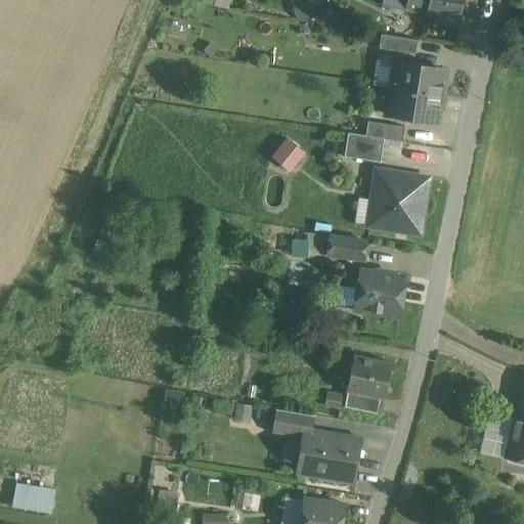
[(320,16),(315,0),(294,0),(291,1),(299,24),(320,16)]
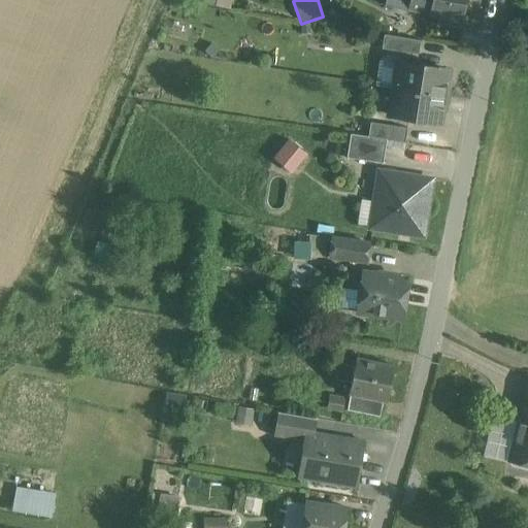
[(391,0),(390,5),(468,20),(471,0),(391,0)]
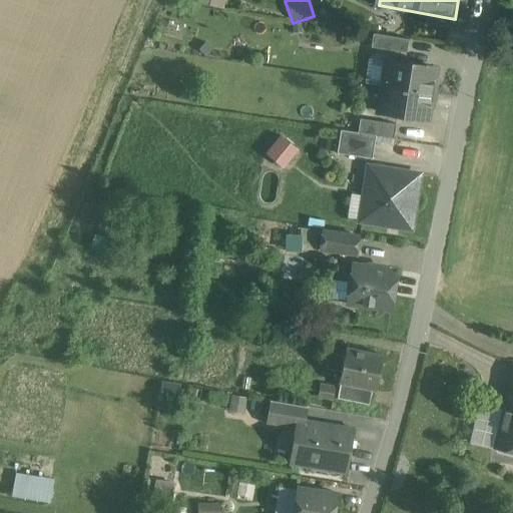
[(407,53),(409,40),(374,34),(372,48),(388,50),(407,53)]
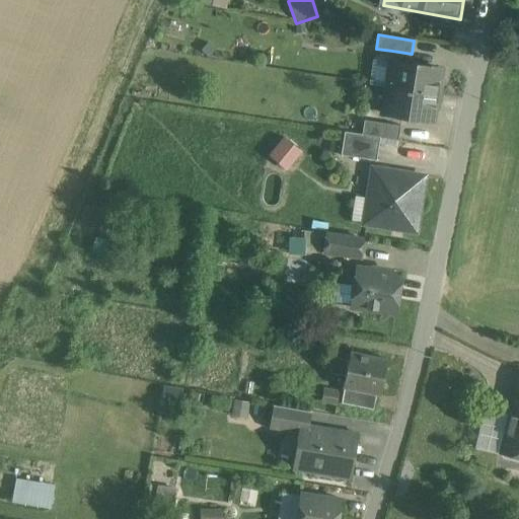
[(392,51),(387,79),(443,89),(449,61),(412,54),(392,51)]
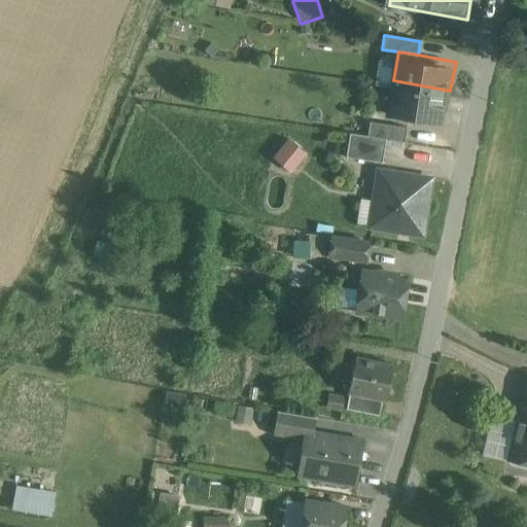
[(445,120),(450,91),(393,80),(387,109),(445,120)]
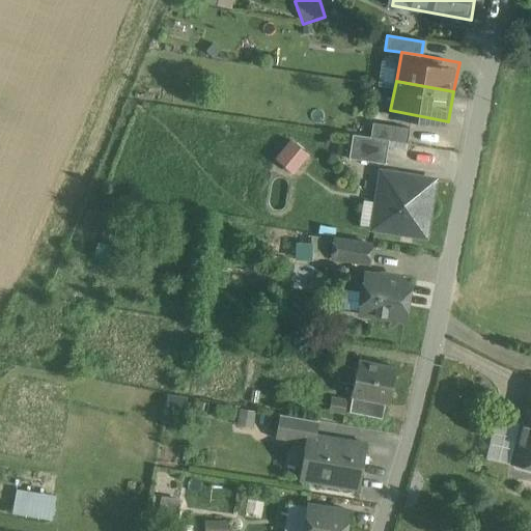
[(409,129),(372,123),(370,137),(388,140),(407,143),(409,129)]
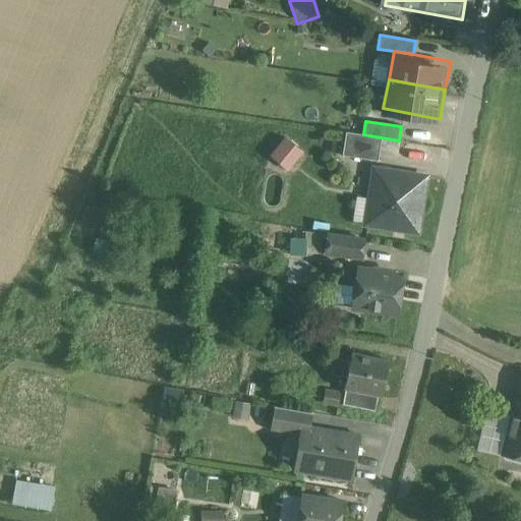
[(381,137),(345,133),(342,157),(378,161),(381,137)]
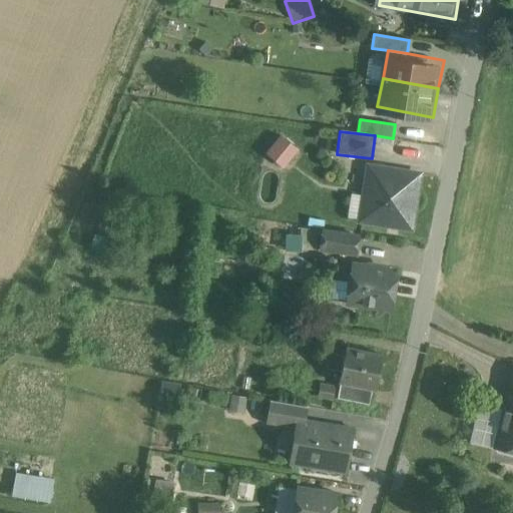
[(284,169),(299,150),(281,136),(266,154),(284,169)]
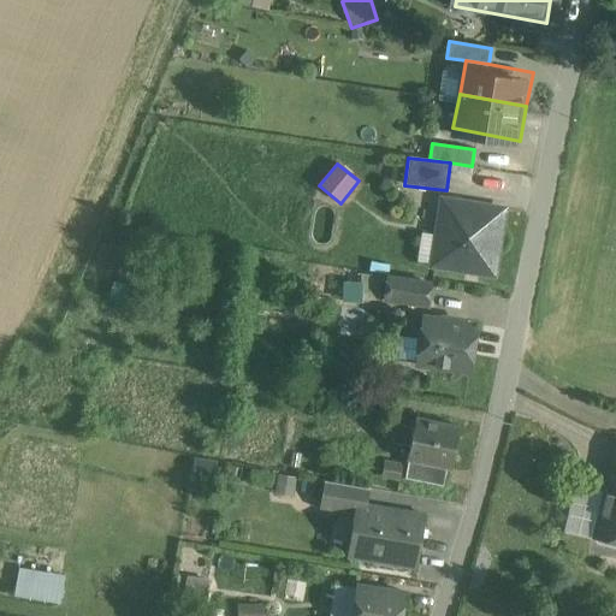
[(496,282),(510,207),(445,195),(431,270),(496,282)]
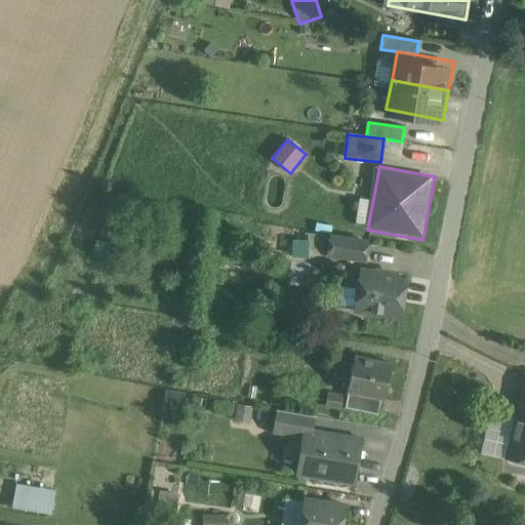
[(324,255),(364,263),(368,241),(328,234),(324,255)]
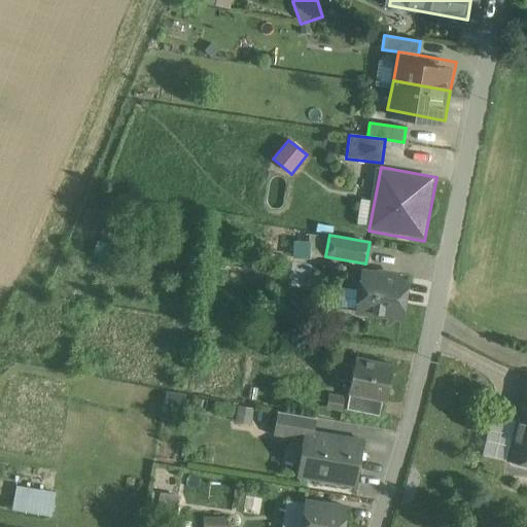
[(357,308),(409,317),(417,273),(365,264),(357,308)]
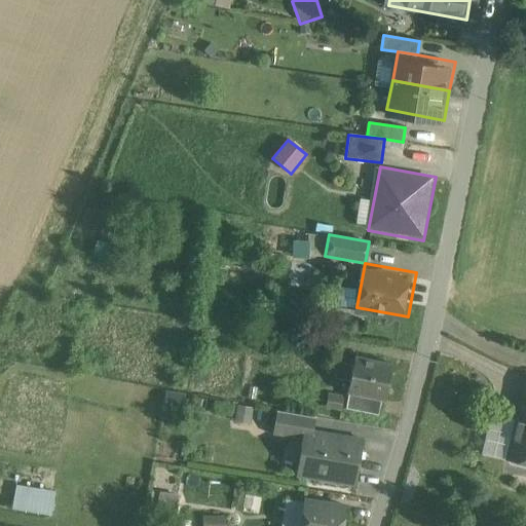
[(403,359),(358,350),(355,366),(352,381),(350,389),(353,390),(388,397),(396,398),(403,359)]
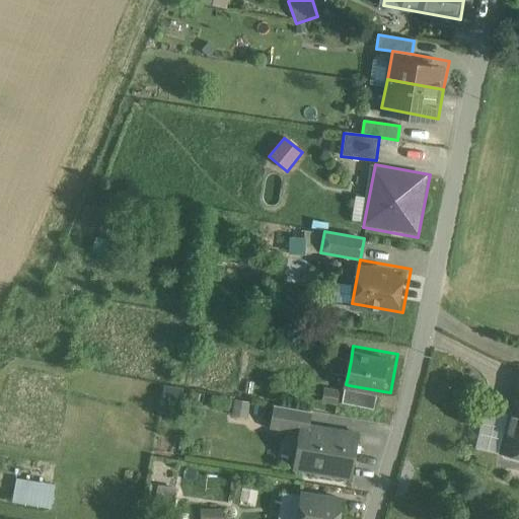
[(348,376),(351,361),(335,358),(330,373),(348,376)]
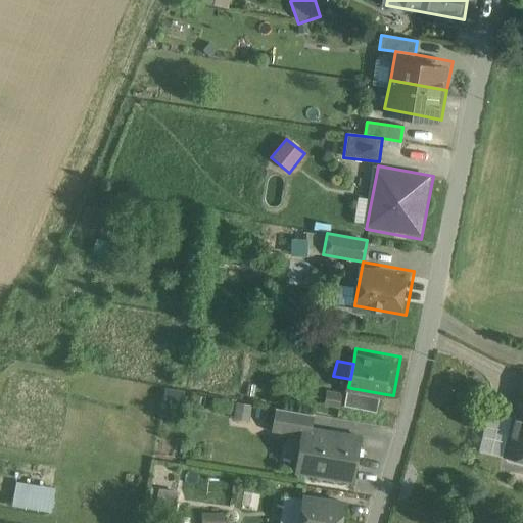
[(386,394),(351,388),(348,402),(383,409),(386,394)]
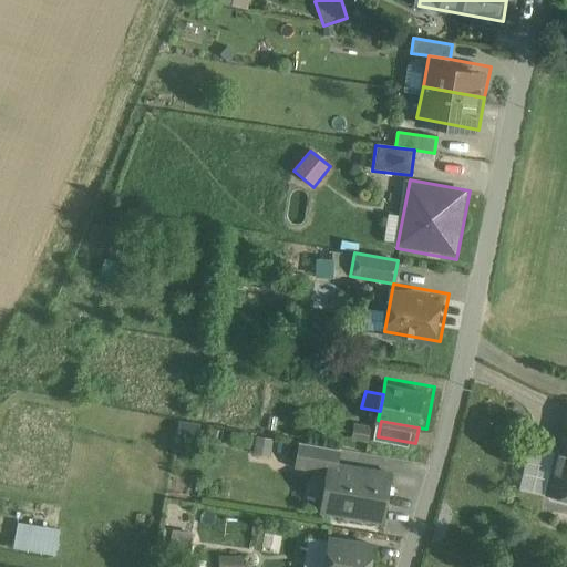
[(566,421),(554,492),(566,494),(566,421)]
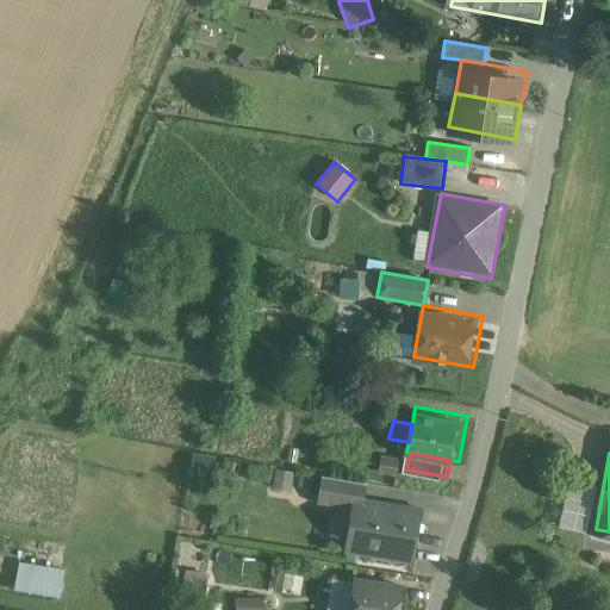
[(216,456),(193,454),(191,472),(212,475),(216,456)]
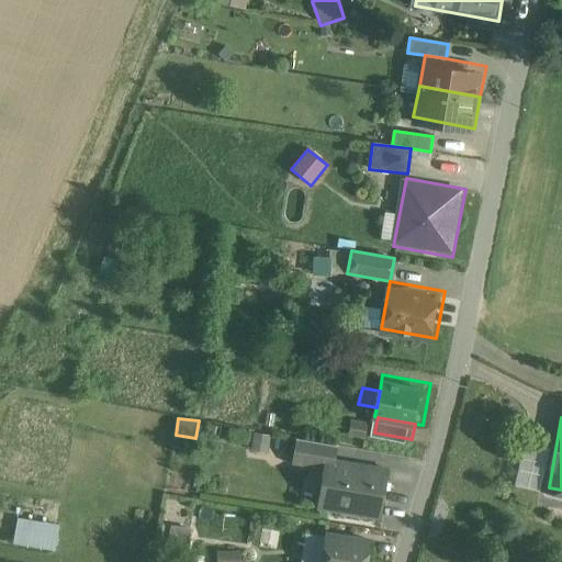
[(367,423),(350,420),(348,437),(363,440),(367,423)]
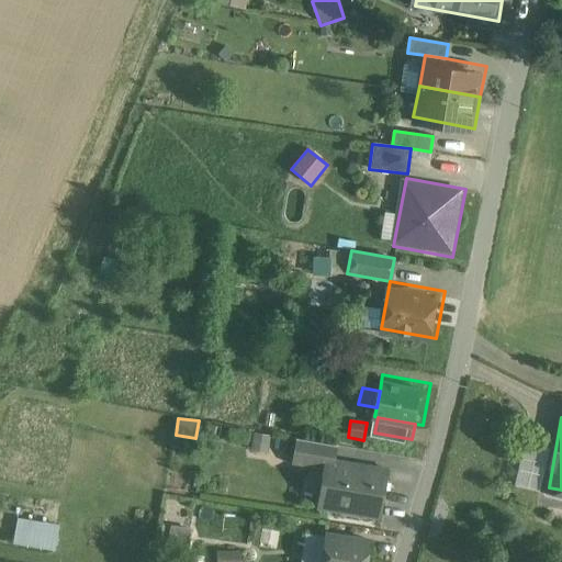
[(270,435),(254,433),(251,452),(268,453),(270,435)]
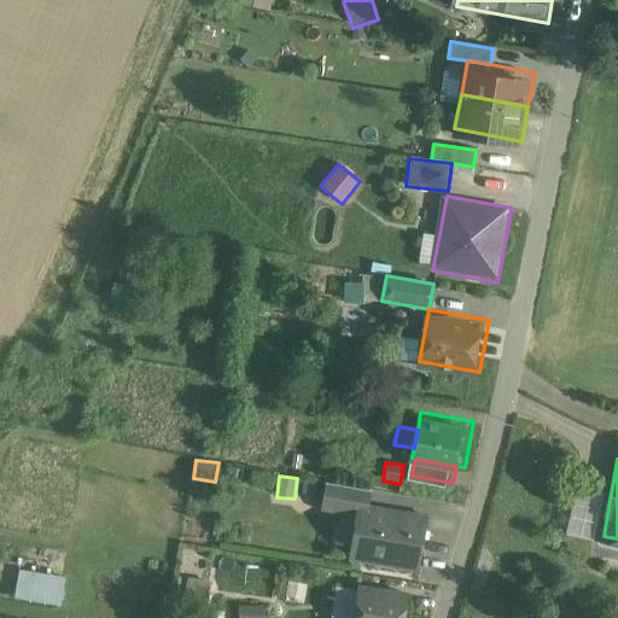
[(436,509),(375,499),(378,488),(332,479),(328,501),(363,507),(355,554),(425,567),(436,509)]
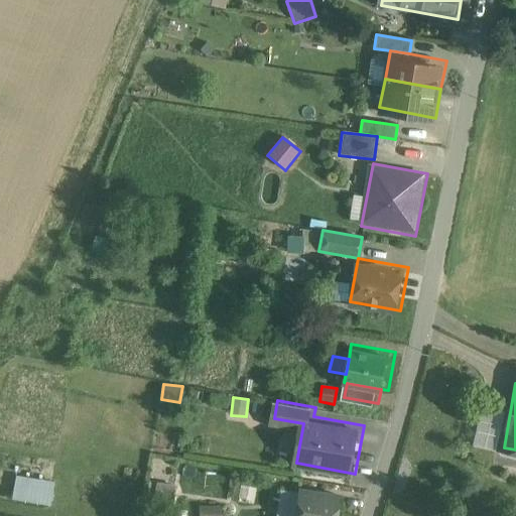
[(14,475),(11,501),(50,504),(53,478),(14,475)]
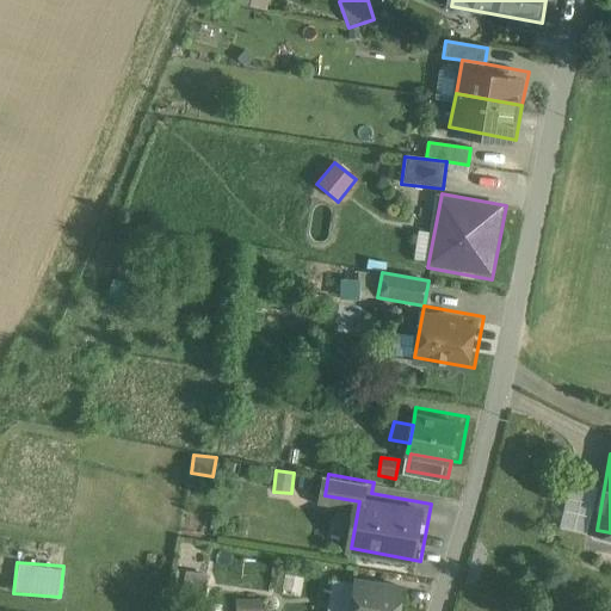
[(210,573),(184,571),(179,604),(207,605),(210,573)]
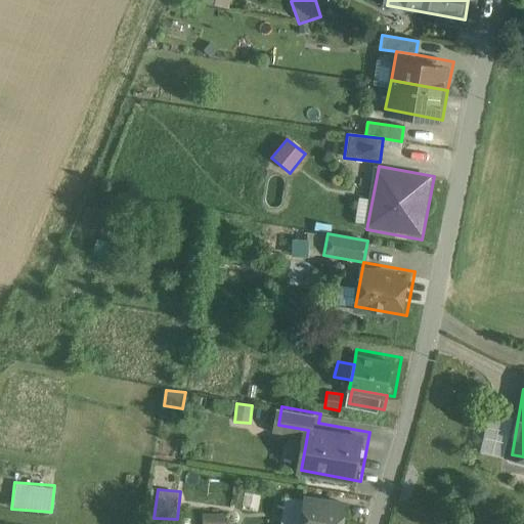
[(350,523),(355,501),(303,492),(297,523),(350,523)]
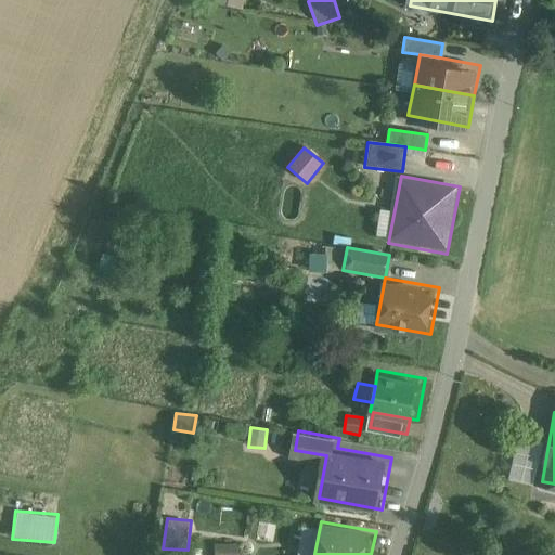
[(214,554),(236,554),(236,544),(214,544),(214,554)]
